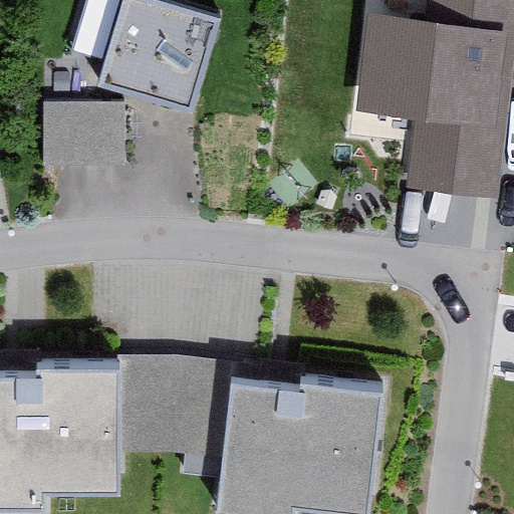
[(218,21),(147,0),(122,0),(97,86),(191,114),(218,21)]
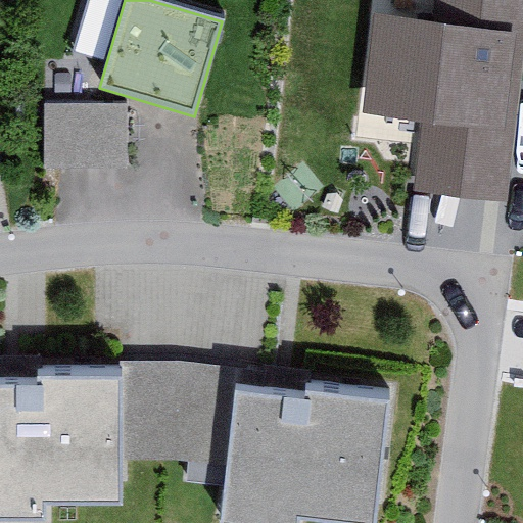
[(522,73),(522,0),(435,0),(433,18),(376,11),(363,113),(426,122),(418,186),(508,198),(522,73)]
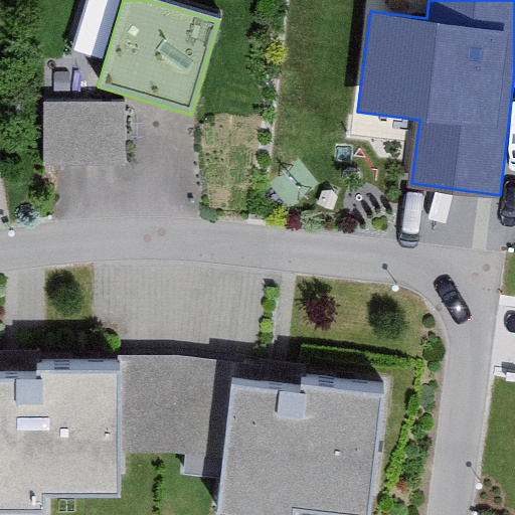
[(127,101),(44,103),(45,168),(129,166),(127,101)]
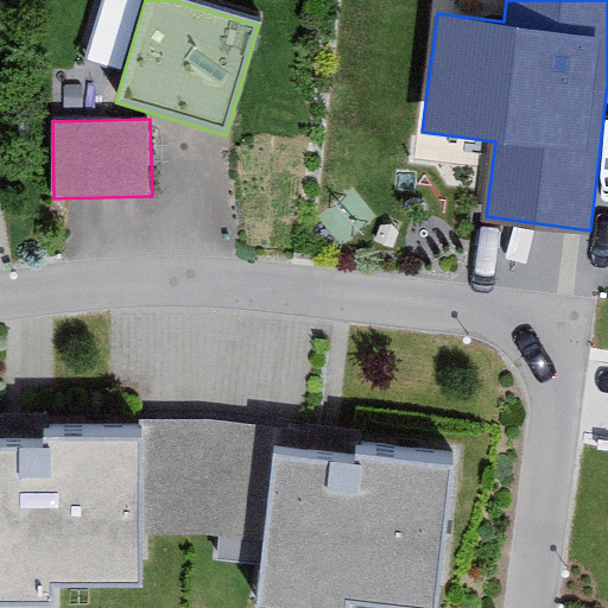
[(139,443),(0,444),(0,607),(56,607),(56,595),(140,594),(139,443)]
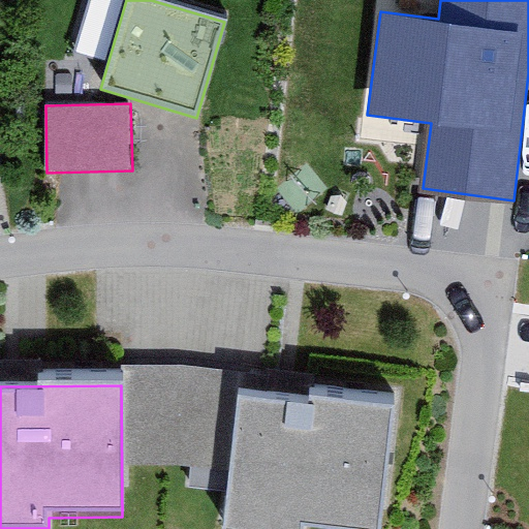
[(379,528),(396,406),(240,387),(222,528),(305,528),(306,527),(319,528),(379,528)]
